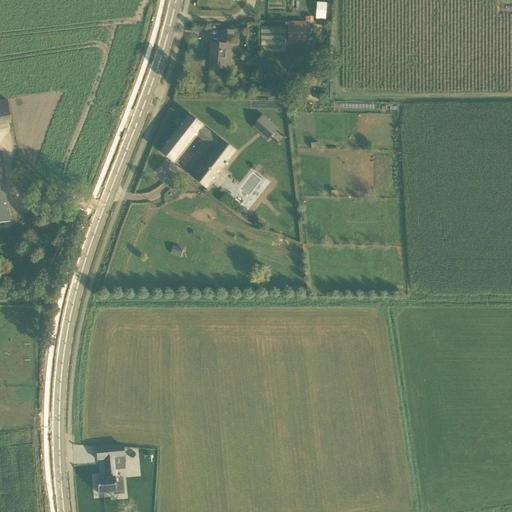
[(316,19),(327,19),(327,2),(317,1),(316,19)]
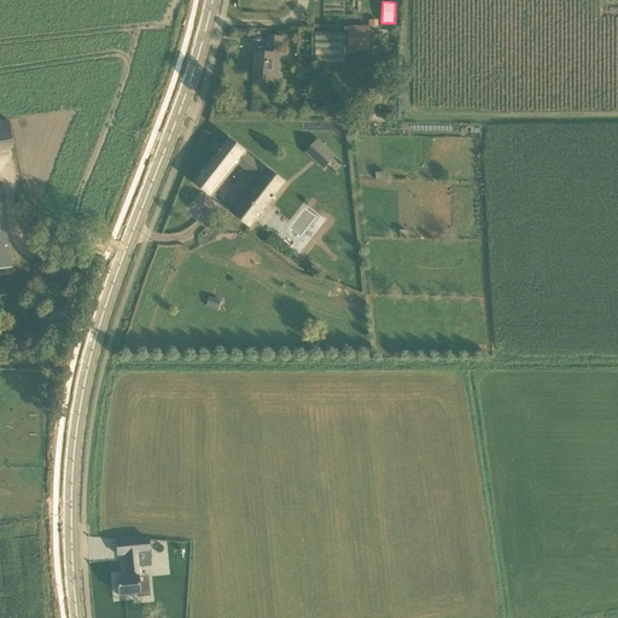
[(344,64),(345,34),(316,33),(315,64),(344,64)]
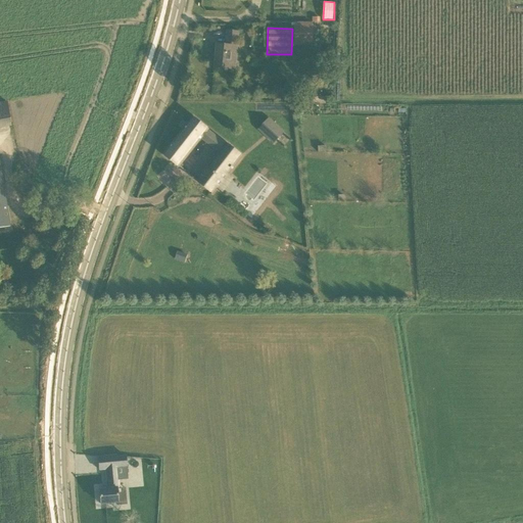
[(295,40),(313,40),(313,28),(295,28),(295,40)]
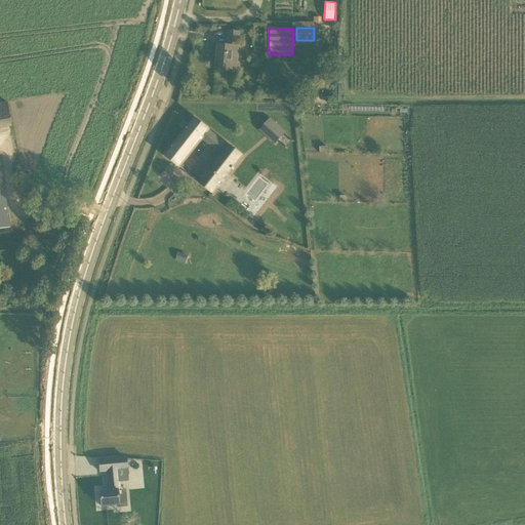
[(236,70),(240,32),(228,31),(227,45),(217,44),(215,68),(236,70)]
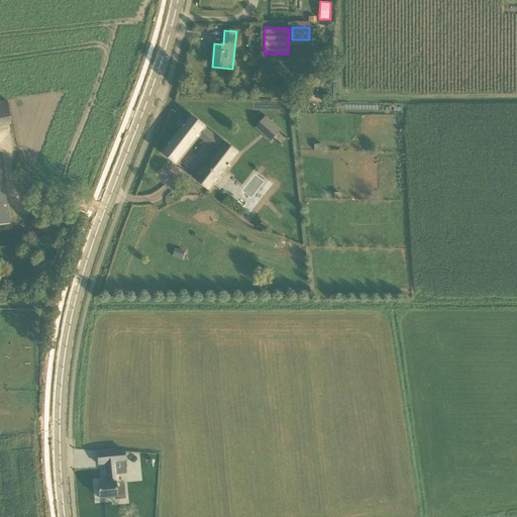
[(0,126),(11,124),(6,100),(0,101),(0,126)]
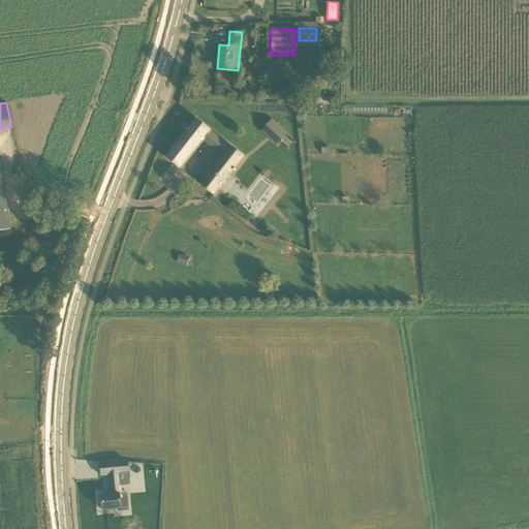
[(182,168),(212,131),(195,119),(165,156),(182,168)]
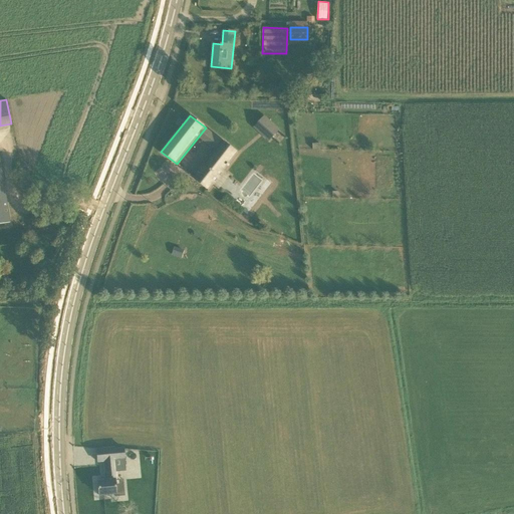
[(269,142),(279,130),(264,115),(254,127),(269,142)]
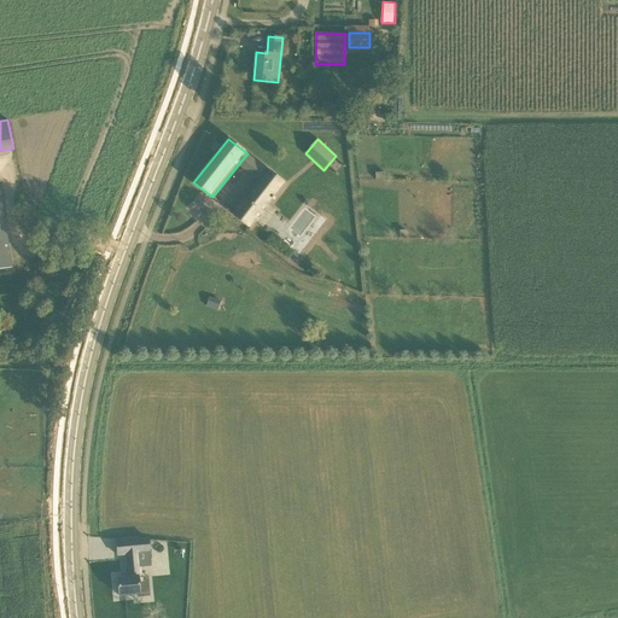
[(268,169),(233,214),(251,228),(286,184),(268,169)]
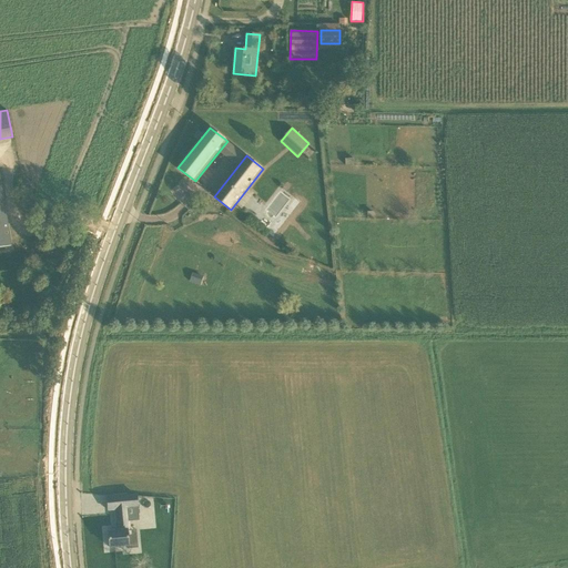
[(0,247),(10,246),(0,188),(0,247)]
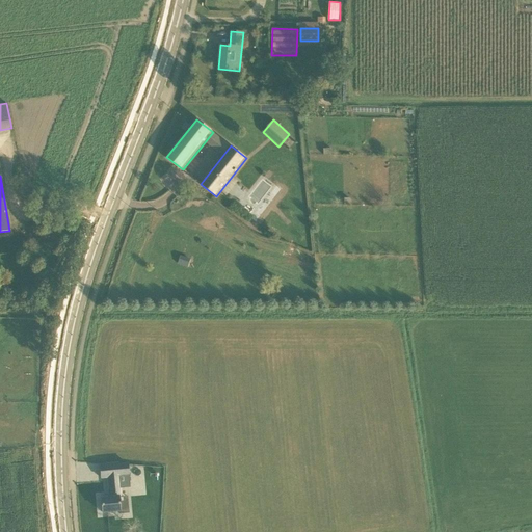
[(187,266),(189,260),(181,257),(179,263),(187,266)]
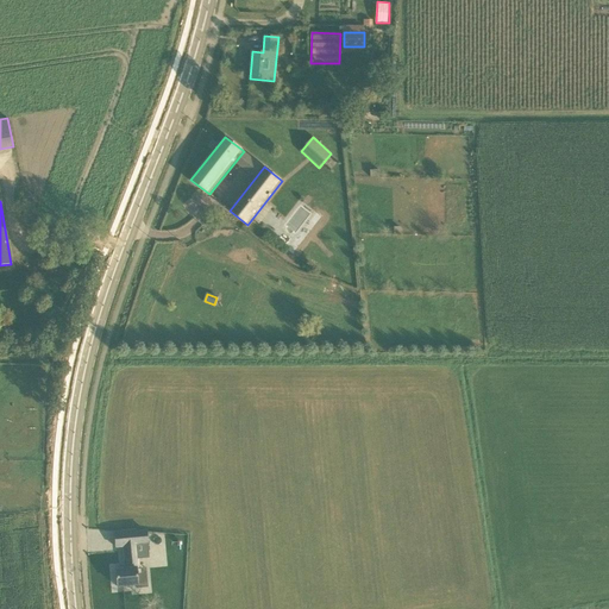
[(158,557),(161,540),(136,539),(137,545),(123,546),(125,569),(115,570),(117,586),(137,585),(136,569),(139,569),(138,560),(149,560),(150,557),(158,557)]
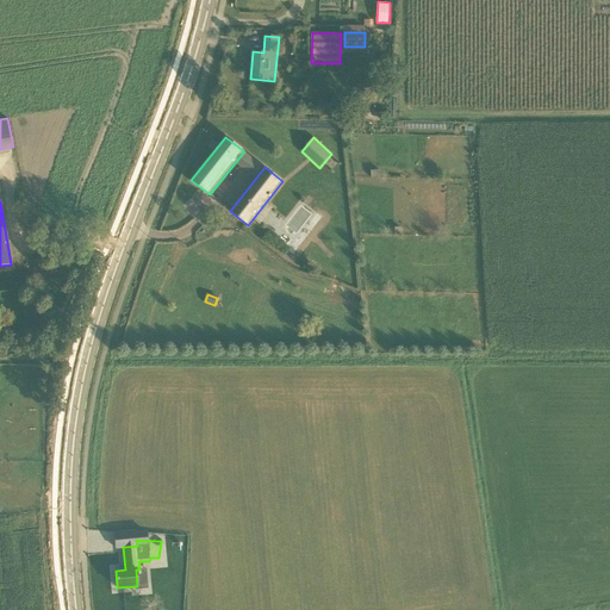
[(162,545),(162,555),(182,555),(182,545),(162,545)]
